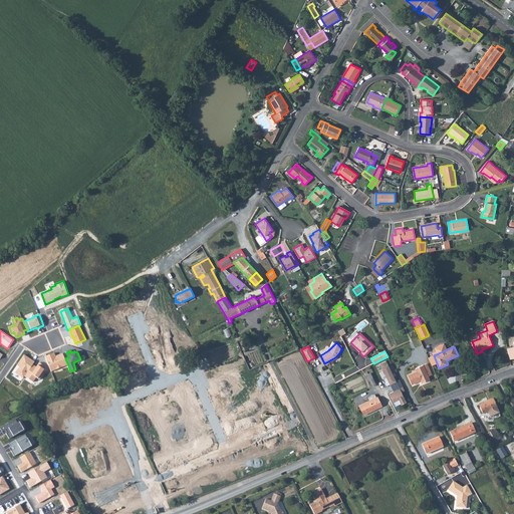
[(54,353),(45,356),(51,371),(68,365),(65,358),(62,353),(55,356),(54,353)]
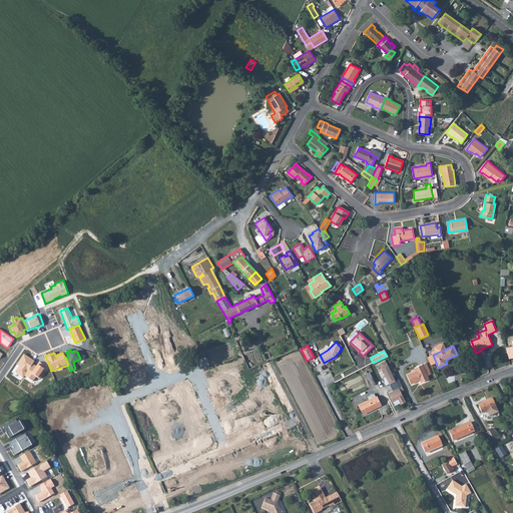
[(24,354),(17,365),(19,366),(15,373),(23,378),(25,376),(33,363),(34,361),(24,354)]
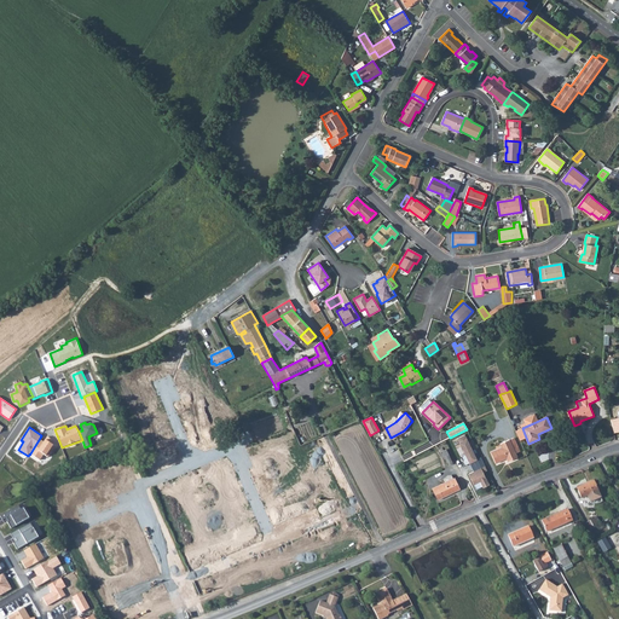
[(463,467),(476,460),(464,435),(457,439),(464,455),(461,456),(462,461),(461,461),(463,467)]
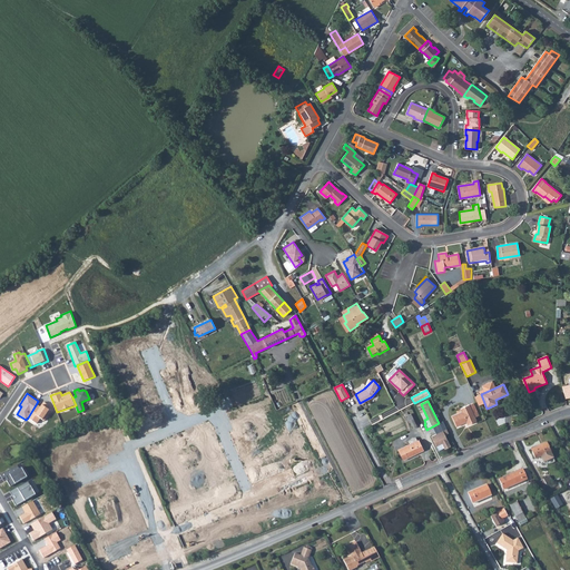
[(40,406),(37,403),(28,418),(37,423),(40,419),(42,420),(49,410),(46,408),(48,404),(42,402),(40,406)]
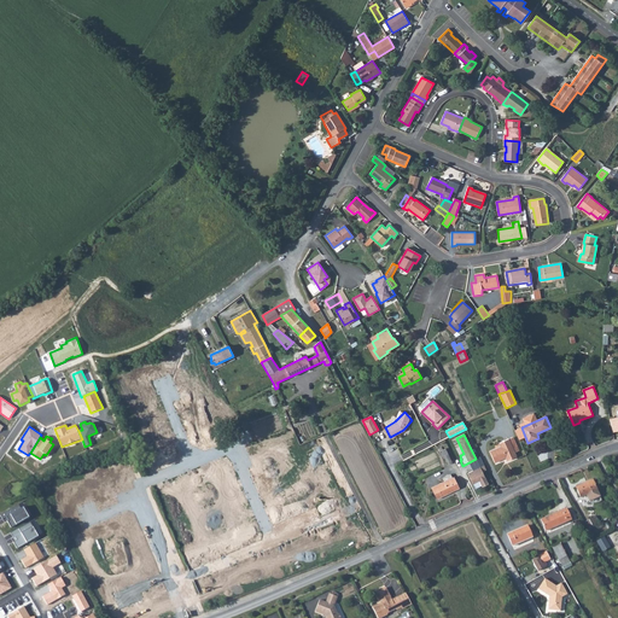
[(513,437),(509,438),(516,453),(519,452),(513,437)]
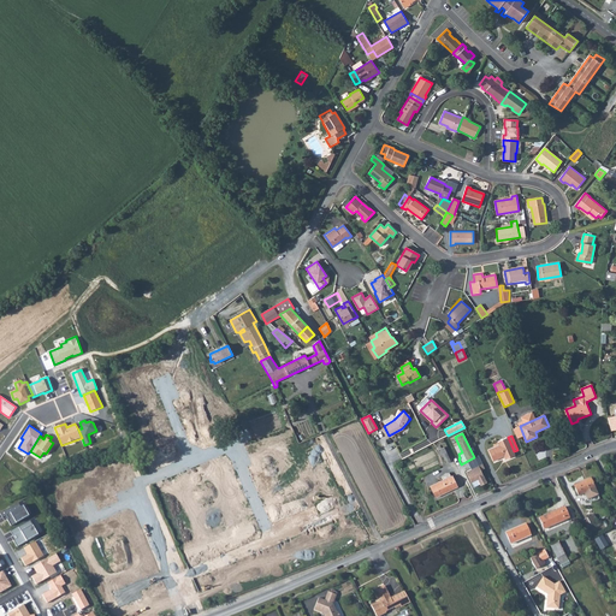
[(514,451),(508,437),(497,442),(498,445),(489,449),(493,461),(503,456),(505,460),(515,455),(514,451)]
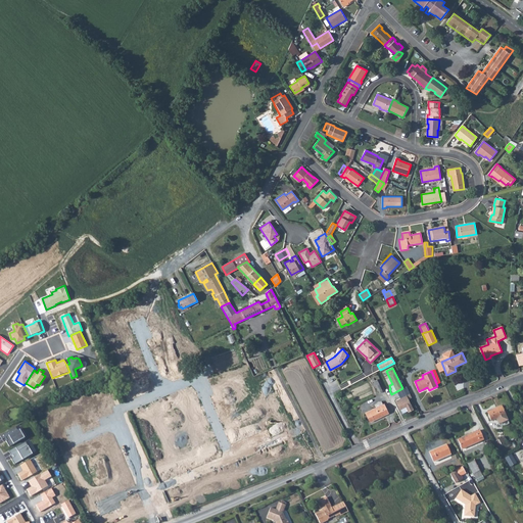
[(348,380),(350,384),(365,376),(363,372),(348,380)]
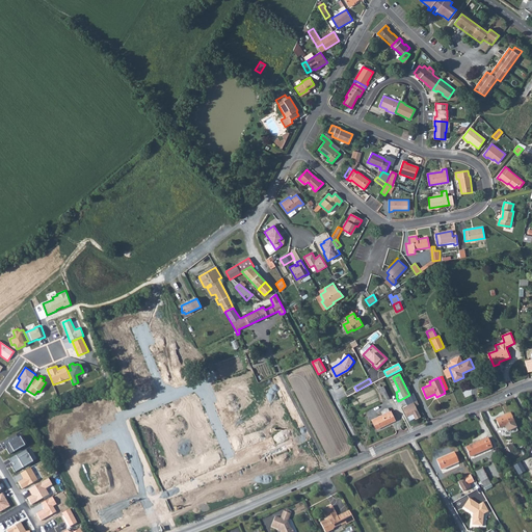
[(386,400),(389,398),(386,391),(376,395),(378,399),(384,397),(386,400)]
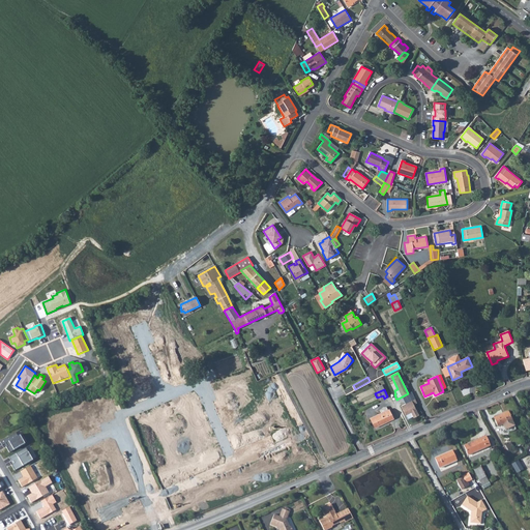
[(417,403),(415,400),(403,405),(406,412),(404,413),(407,419),(413,417),(413,418),(418,415),(413,405),(417,403)]
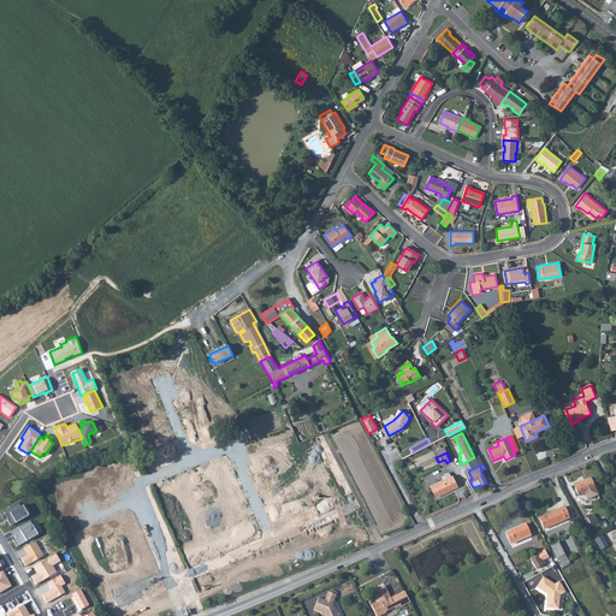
[(434,498),(458,487),(452,475),(430,486),(434,498)]
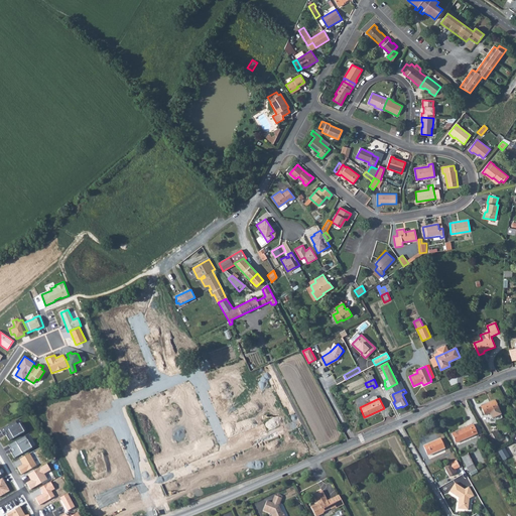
[(485,415),(499,409),(495,401),(481,407),(485,415)]
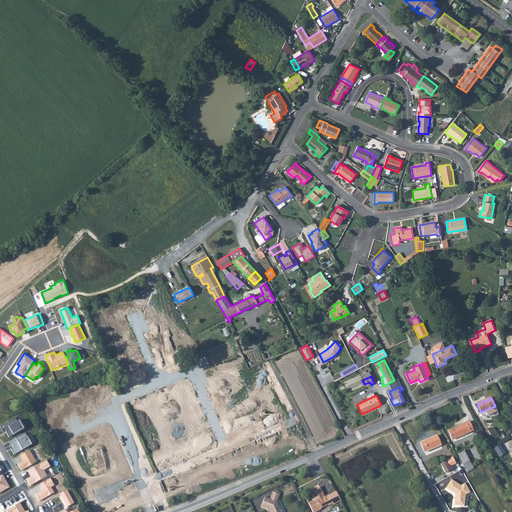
[(15,418),(1,426),(2,429),(6,427),(8,431),(6,432),(9,437),(24,428),(19,420),(17,421),(15,418)]
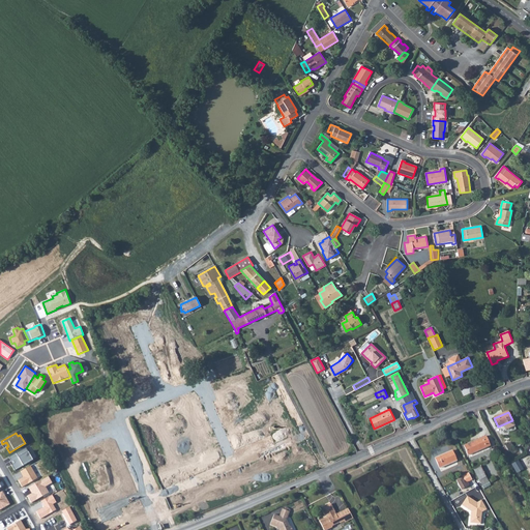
[(490,446),(486,437),(464,446),(468,455),(490,446)]
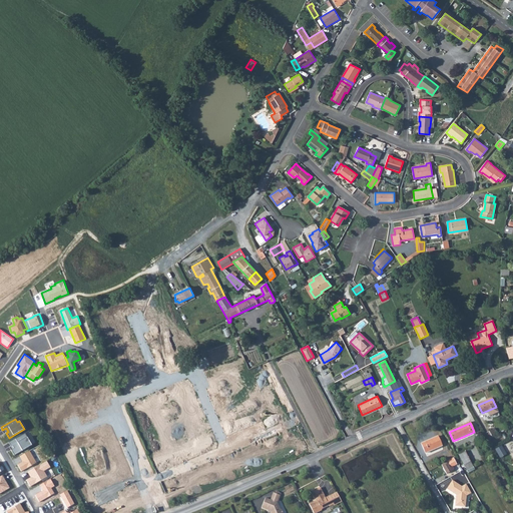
[(495,427),(485,432),(488,438),(492,435),(491,434),(497,431),(495,427)]
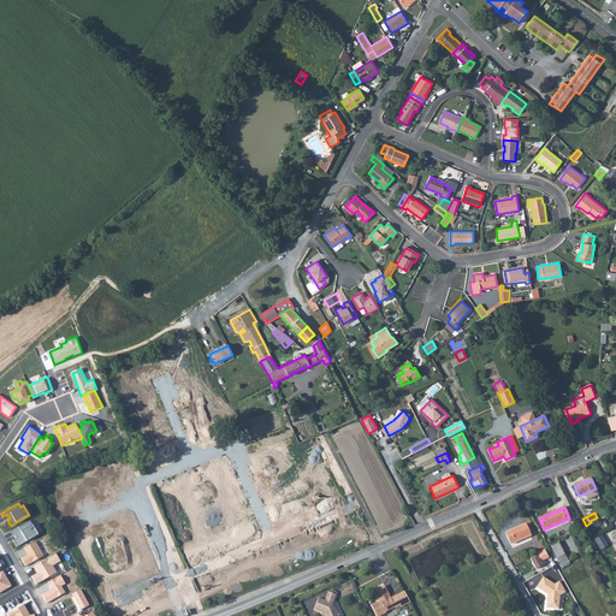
[(30,520),(11,531),(13,535),(15,534),(17,538),(13,540),(17,548),(39,534),(30,520)]
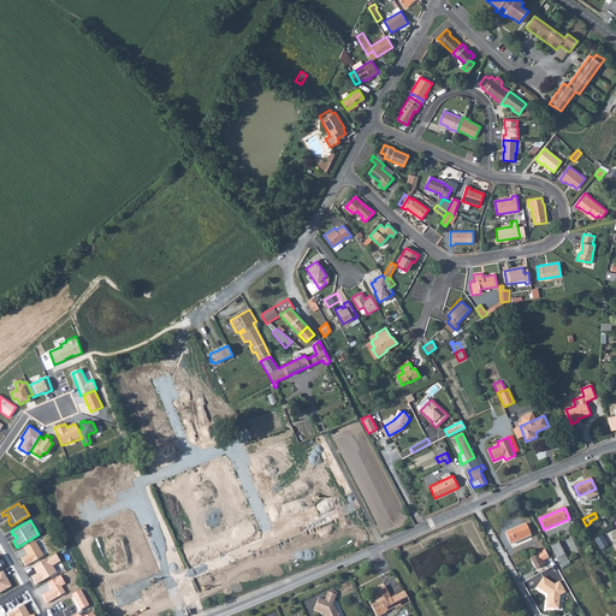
[(531,535),(526,525),(505,533),(510,544),(531,535)]
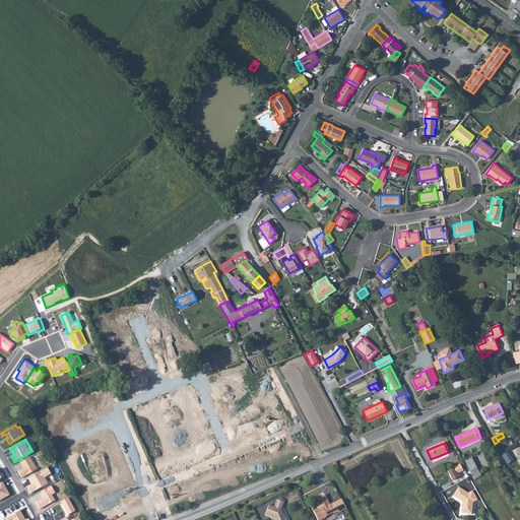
[(502,455),(507,463),(514,460),(509,451),(502,455)]
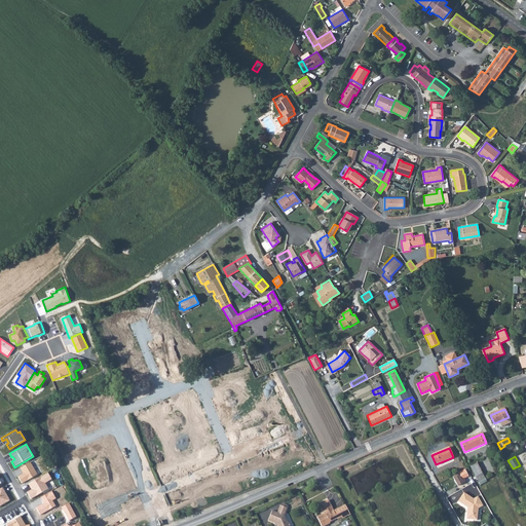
[(31,462),(21,468),(24,474),(19,477),(22,484),(37,475),(31,462)]
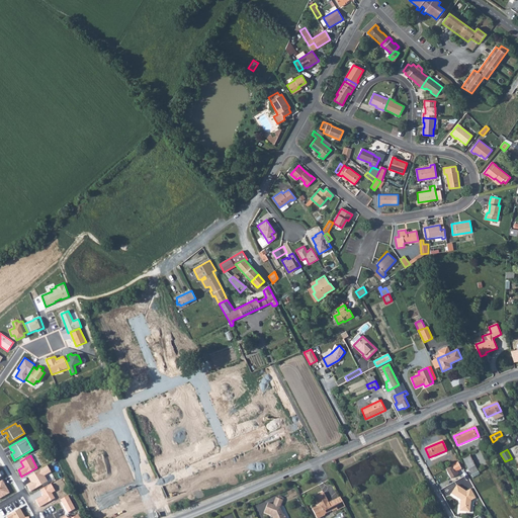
[(471,475),(478,470),(469,456),(463,459),(471,475)]
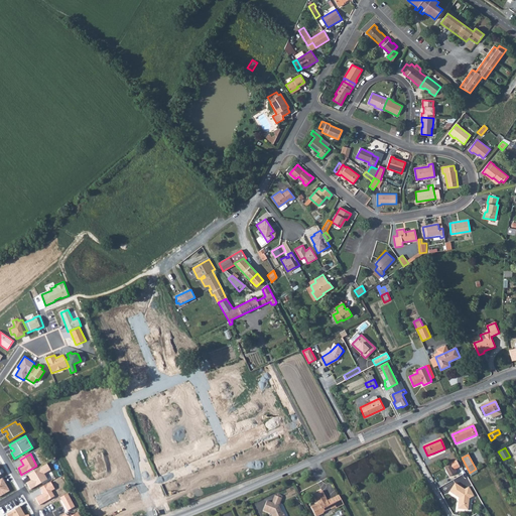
[(453,471),(460,467),(457,461),(449,465),(453,471)]
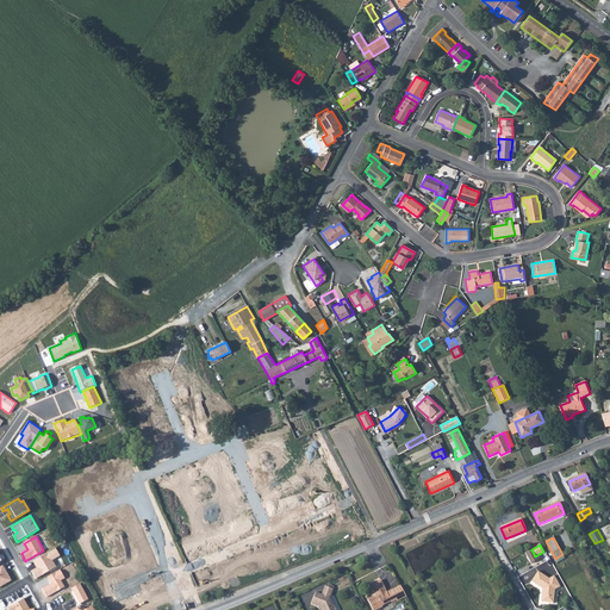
[(55,548),(32,561),(37,567),(31,571),(36,578),(56,566),(53,560),(61,555),(55,548)]
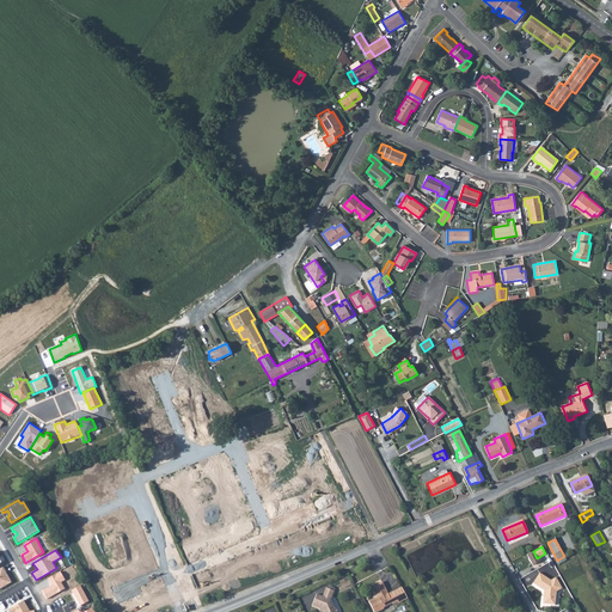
[(539,562),(533,551),(526,555),(532,565),(539,562)]
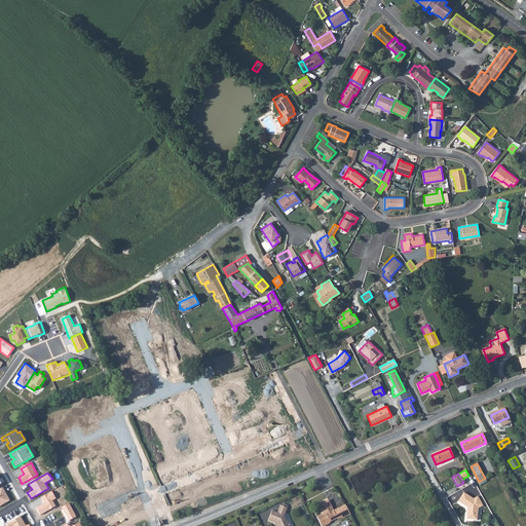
[(3,487),(0,488),(0,505),(9,500),(4,491),(5,491),(3,487)]
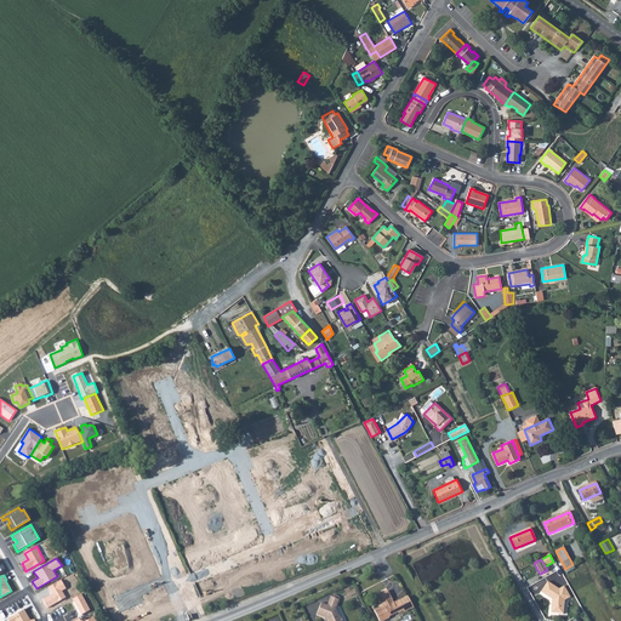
[(61,580),(47,587),(51,594),(43,600),(47,609),(66,598),(62,591),(66,588),(61,580)]
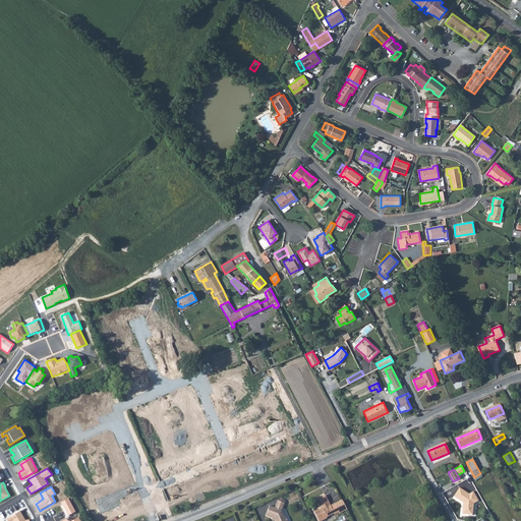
[(474,502),(478,500),(473,491),(469,494),(460,488),(455,497),(464,502),(465,513),(474,513),(474,502)]
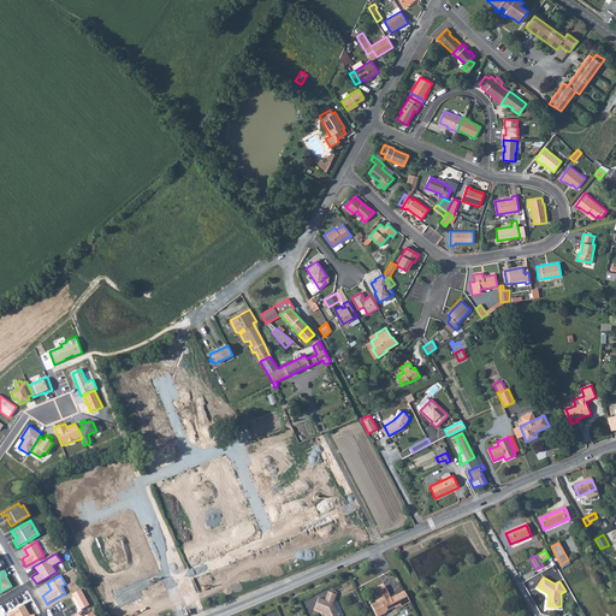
[(409,600),(404,593),(391,599),(384,586),(374,591),(380,602),(378,603),(377,602),(371,605),(375,615),(380,615),(386,614),(386,612),(395,608),(396,609),(400,606),(400,605),(409,600)]
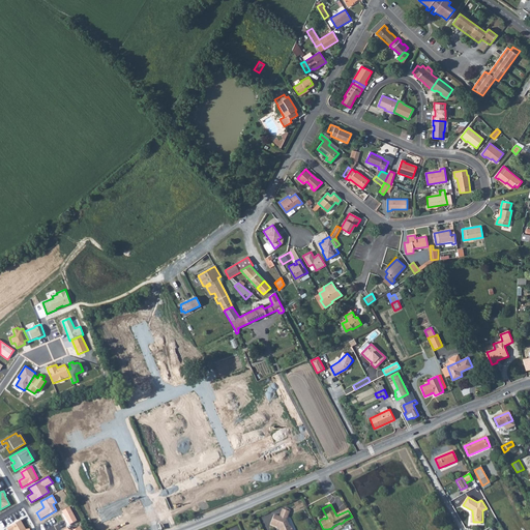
[(69,507),(62,510),(68,524),(77,521),(69,507)]
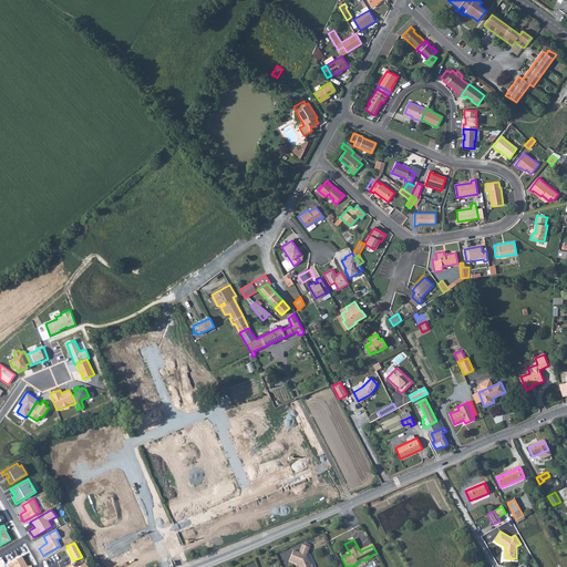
[(308,557),(308,556),(311,549),(303,546),(301,545),(298,553),(292,550),(288,562),(297,565),(297,566),(312,566),(312,565),(310,564),(308,557)]
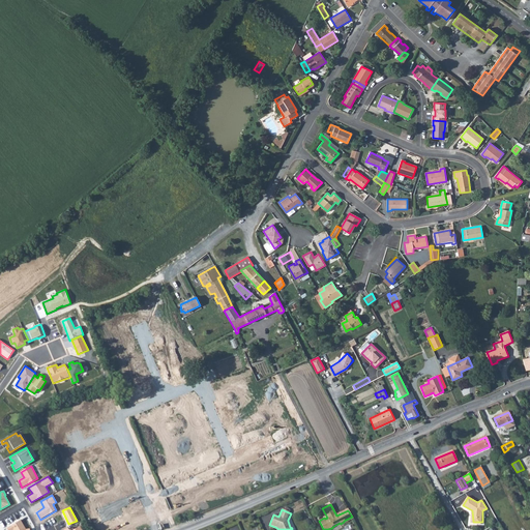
[(21,520),(6,528),(7,529),(30,529),(30,528),(26,529),(21,520)]
